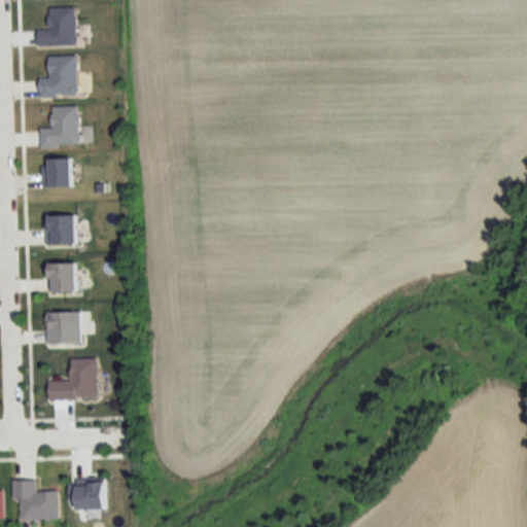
[(41,45),(77,46),(77,8),(50,8),(50,29),(41,29),(41,45)]
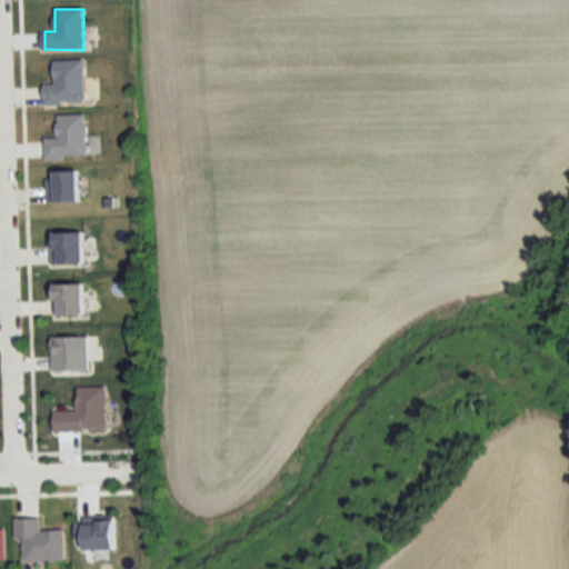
[(87,106),(86,61),(55,62),(55,85),(45,86),(45,107),(87,106)]
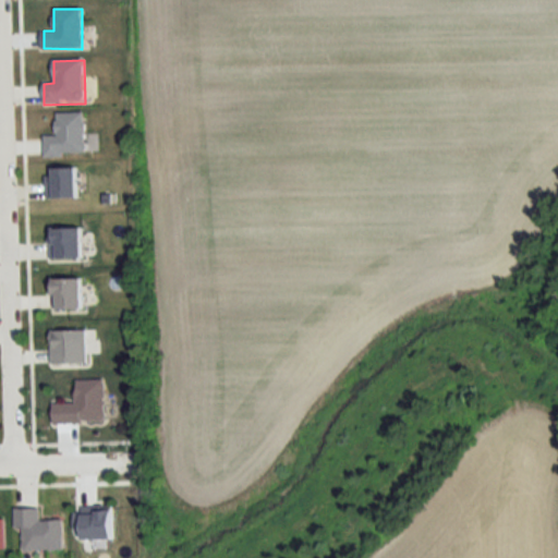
[(46,155),(85,156),(85,113),(58,113),(58,137),(46,136),(46,155)]
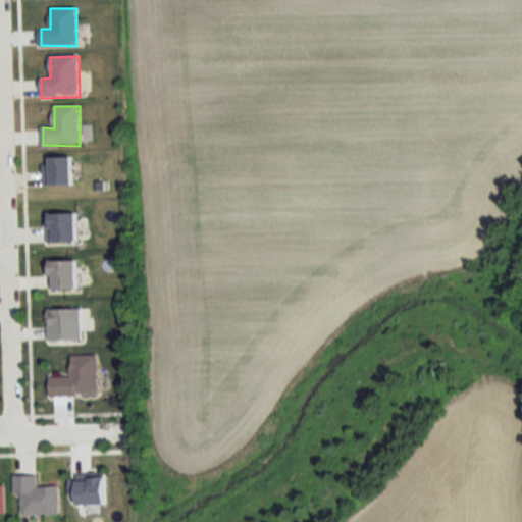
[(72,158),(46,158),(46,185),(72,185),(72,158)]
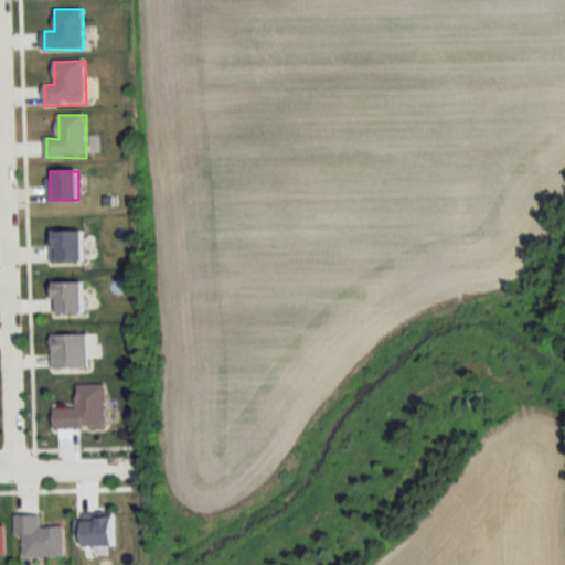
[(84,262),(84,232),(51,232),(51,262),(84,262)]
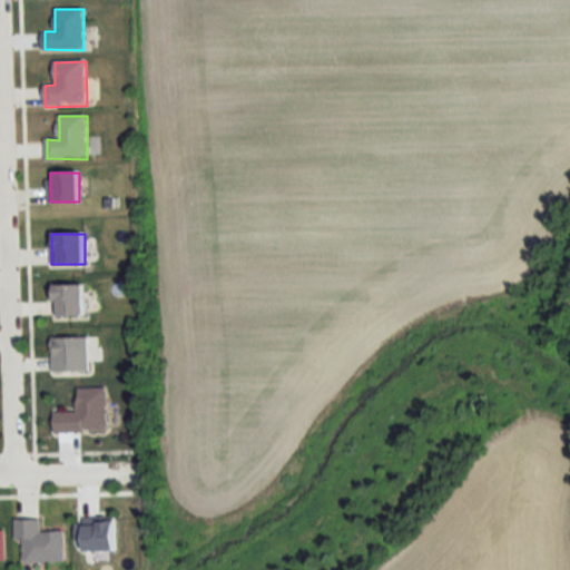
[(51,316),(85,316),(85,285),(51,285),(51,316)]
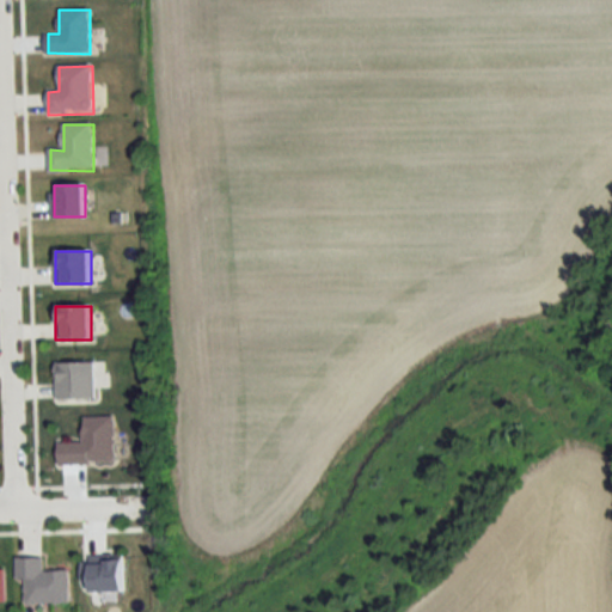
[(56,399),(95,399),(95,362),(56,362),(56,399)]
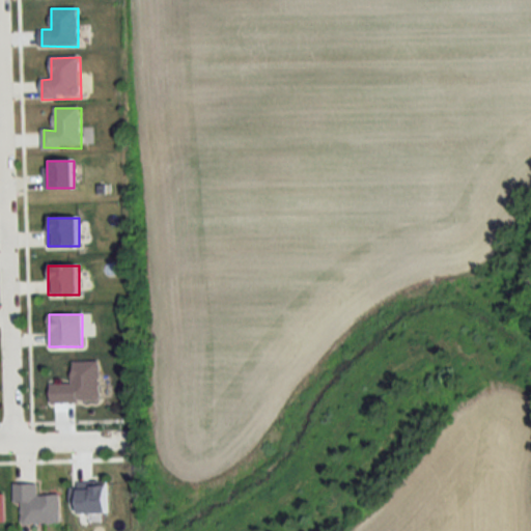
[(100,402),(100,362),(73,362),(73,384),(50,385),(50,403),(100,402)]
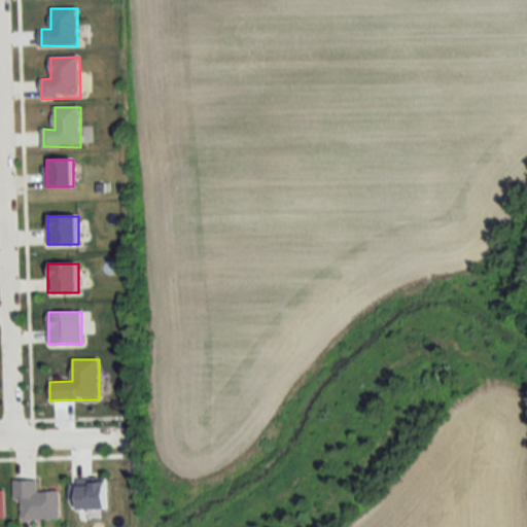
[(38,481),(14,481),(14,499),(23,499),(23,520),(60,520),(60,492),(38,492),(38,481)]
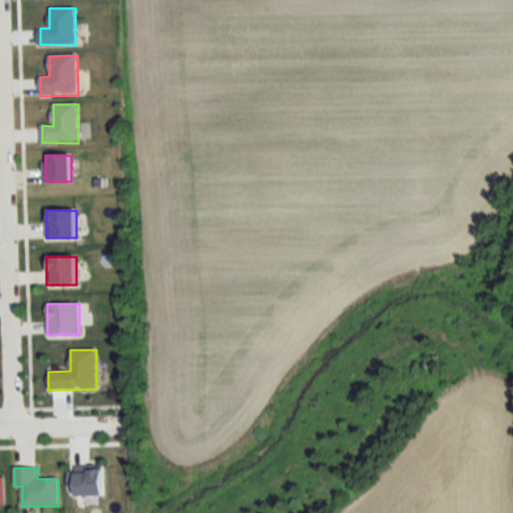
[(105,497),(105,470),(73,470),(73,497),(105,497)]
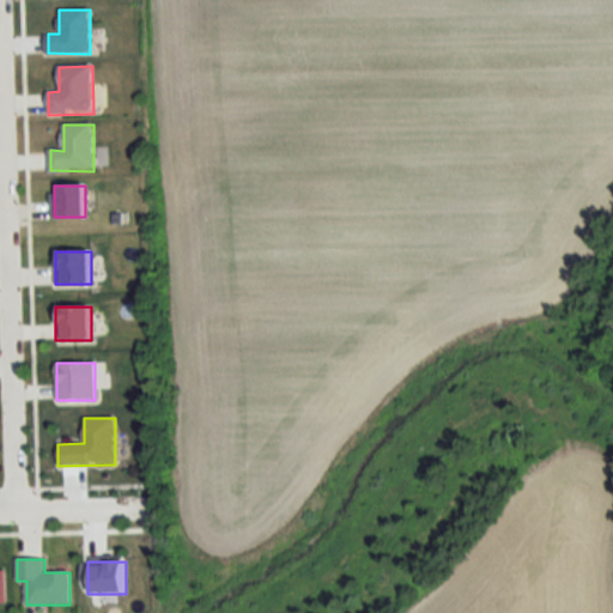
All buildings are outlined.
